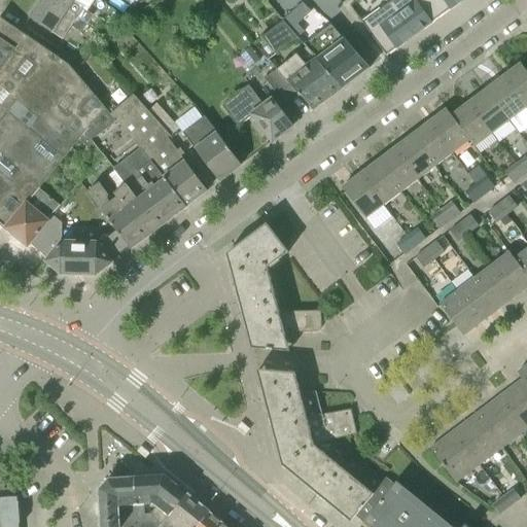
[(94,29),(86,24),(49,0),(42,0),(31,19),(62,39),(71,26),(81,32),(81,33),(89,38),(94,29)]
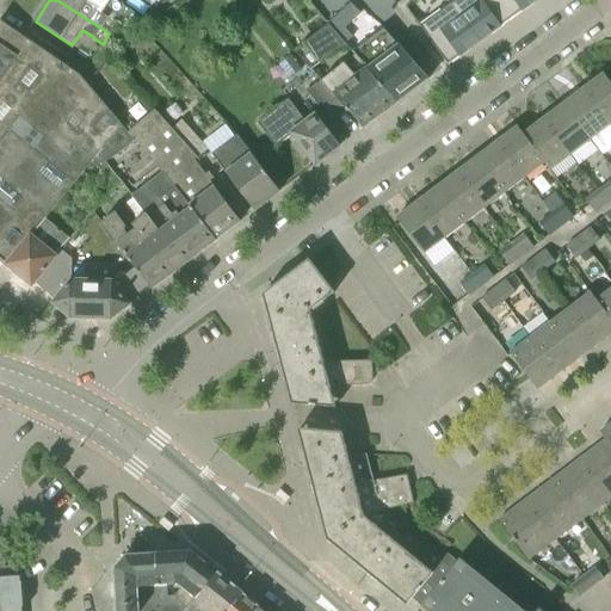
[(57,0),(100,28),(106,18),(97,12),(99,8),(86,0),(57,0)]
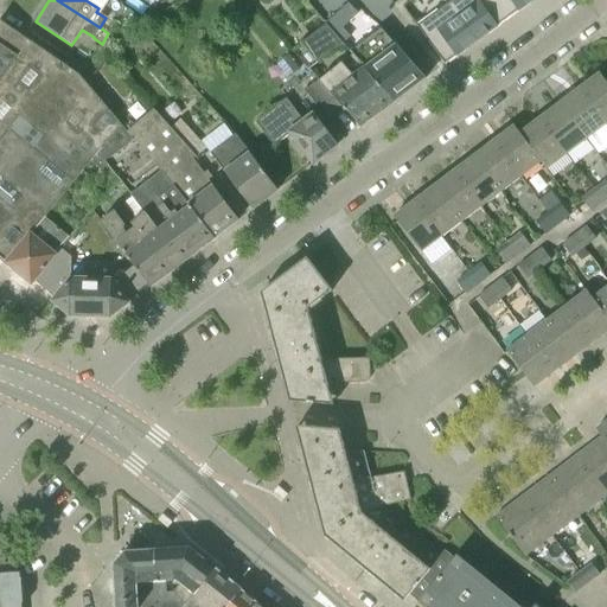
[(452,0),(449,2),(477,40),(508,18),(494,0),(452,0)]
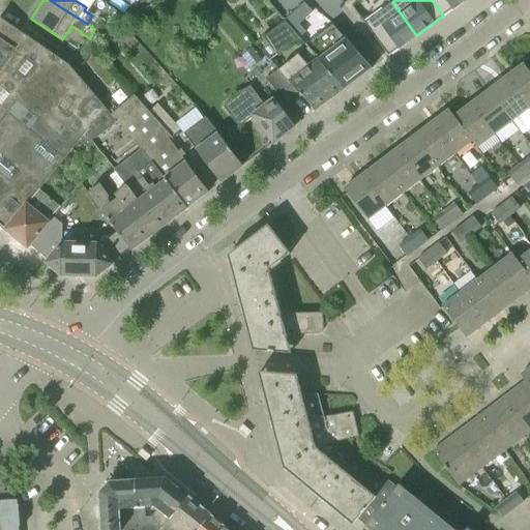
[(432,0),(443,16),(465,0),(432,0)]
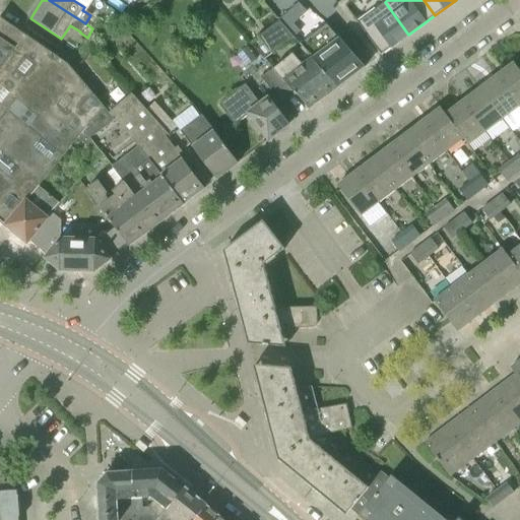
[(408,35),(385,2),(358,21),(358,22),(381,55),(408,35)]
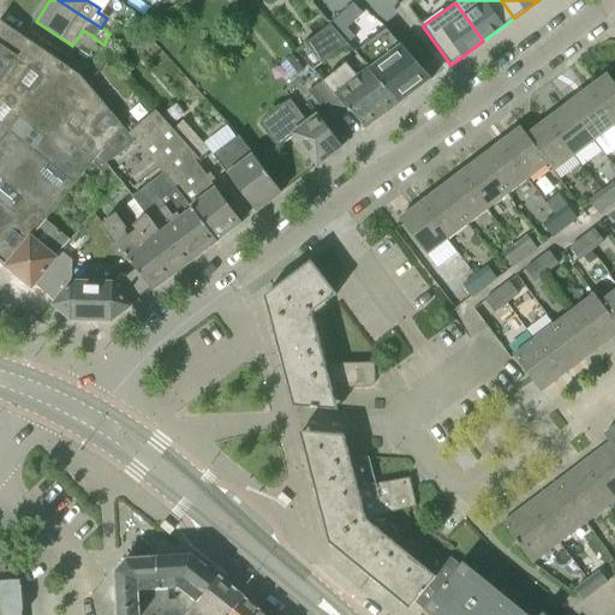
[(332,25),(341,36),(364,17),(353,5),(332,25)]
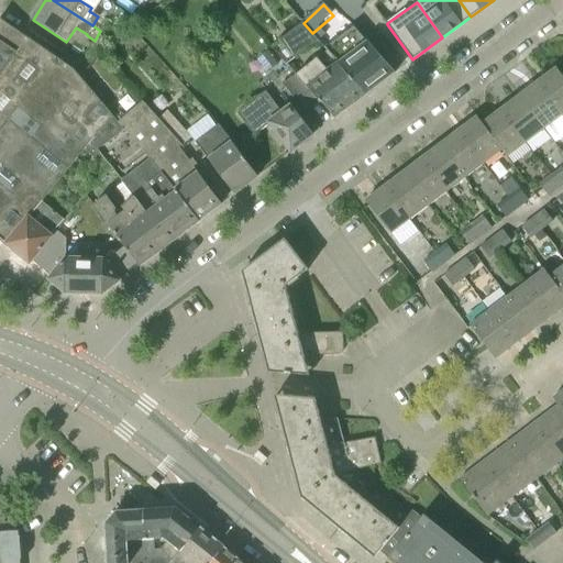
[(0,239),(7,244),(40,203),(86,147),(95,157),(100,153),(97,150),(123,131),(111,117),(73,72),(0,19),(0,239)]
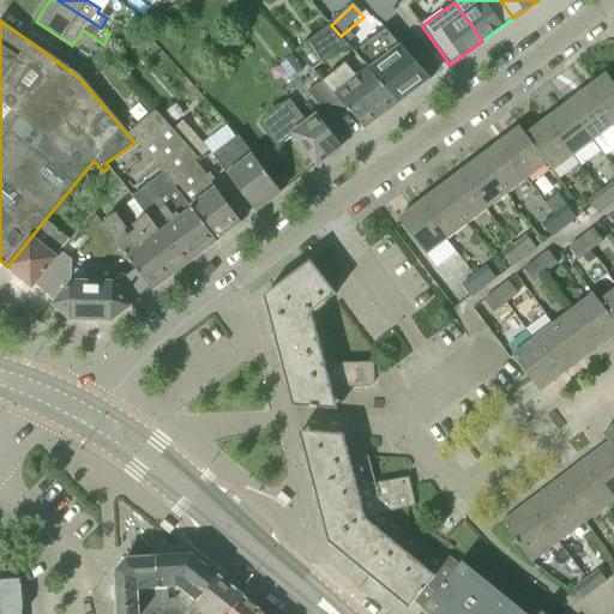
[(321,64),(347,44),(341,36),(331,25),(306,46),(321,64)]
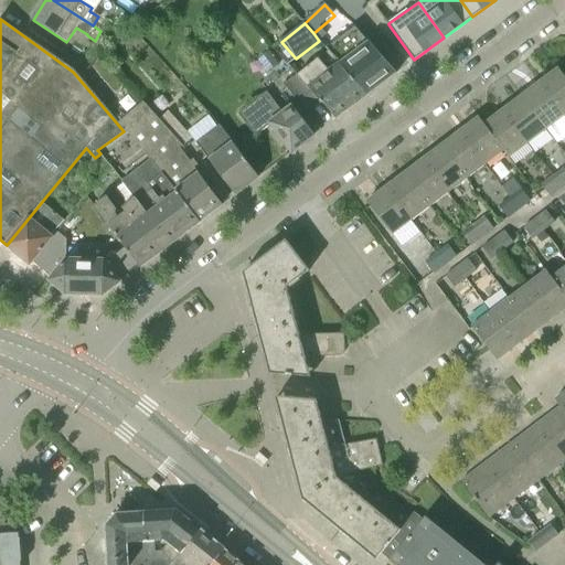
[(397,73),(355,28),(329,51),(368,95),(397,73)]
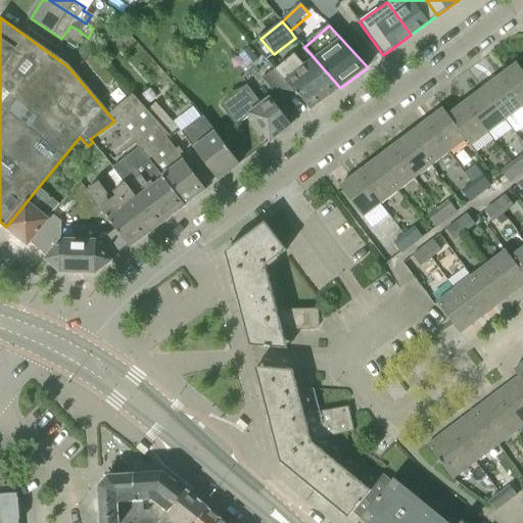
[(248,66),(257,59),(248,46),(239,53),(248,66)]
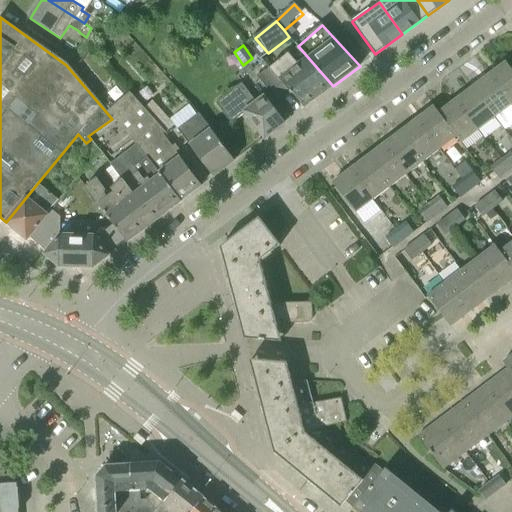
[(298,46),(270,68),(290,91),(304,108),(333,86),(298,46)]
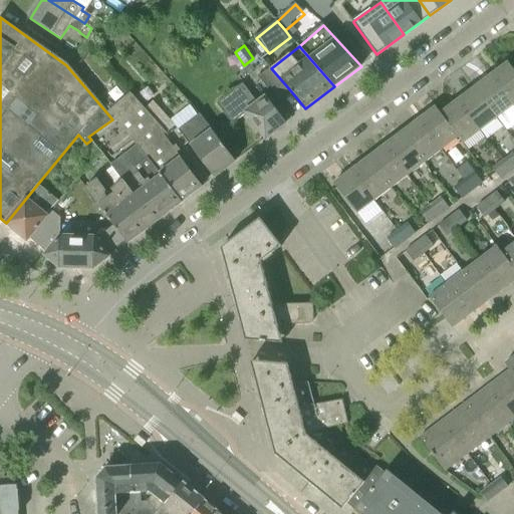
[(513,69),(508,62),(491,75),(513,105),(513,104),(513,69)]
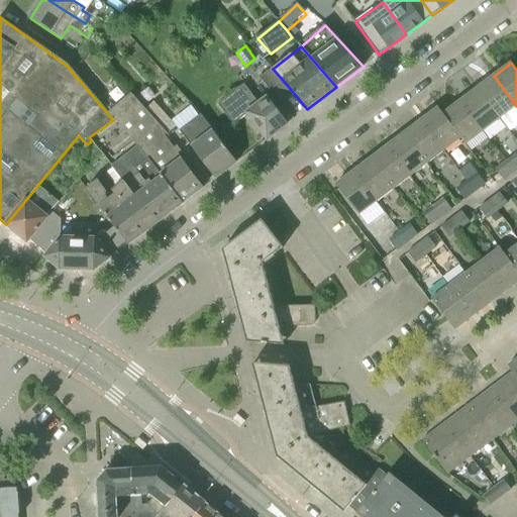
[(293,92),(273,69),(261,78),(273,94),(260,104),(247,87),(235,96),(219,107),(233,125),(248,113),(268,138),(288,123),(273,103),(278,100),(280,102),(293,92)]
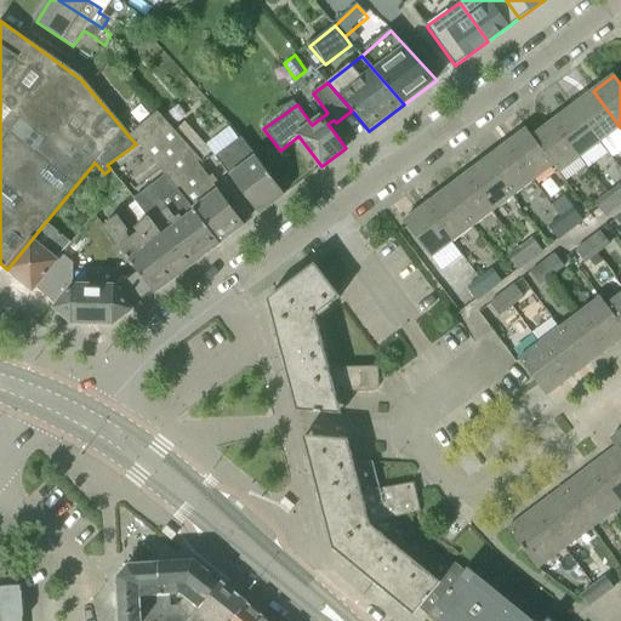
[(620,127),(593,91),(574,106),(602,142),(620,127)]
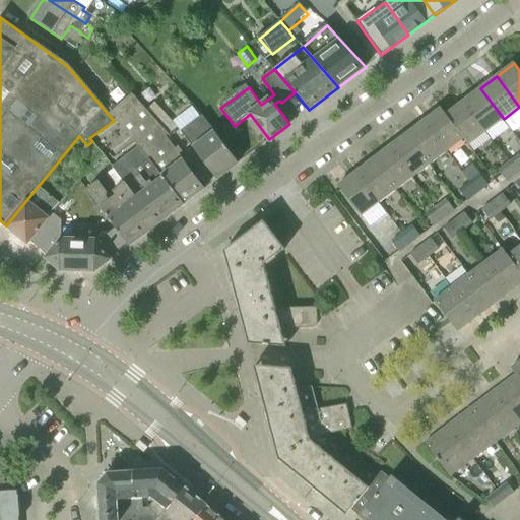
[(504,119),(480,88),(463,102),(485,132),(504,119)]
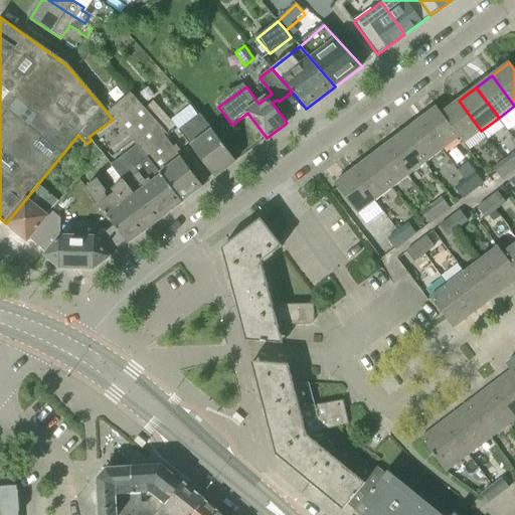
[(102,107),(113,120),(136,147),(167,182),(182,203),(203,186),(180,158),(163,135),(166,133),(146,111),(129,93),(108,111),(103,105),(102,107)]
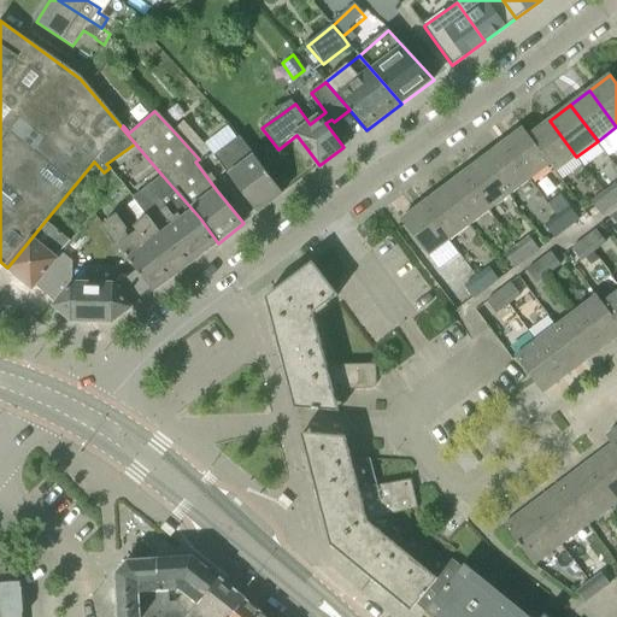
[(187,121),(175,133),(199,159),(200,159),(212,148),(187,121)]
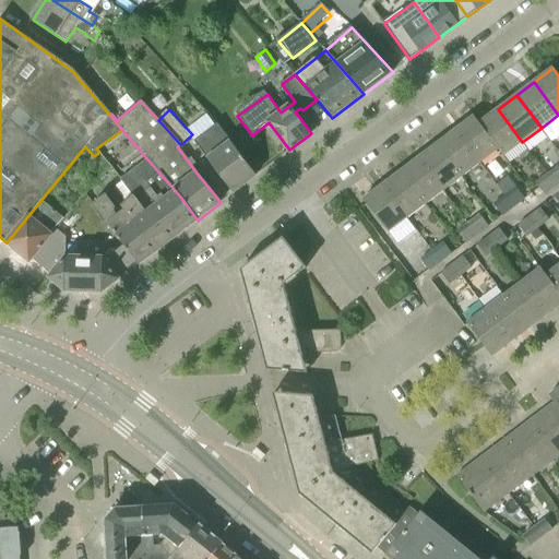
[(522,142),(498,109),(479,123),(498,149),(503,156),(522,142)]
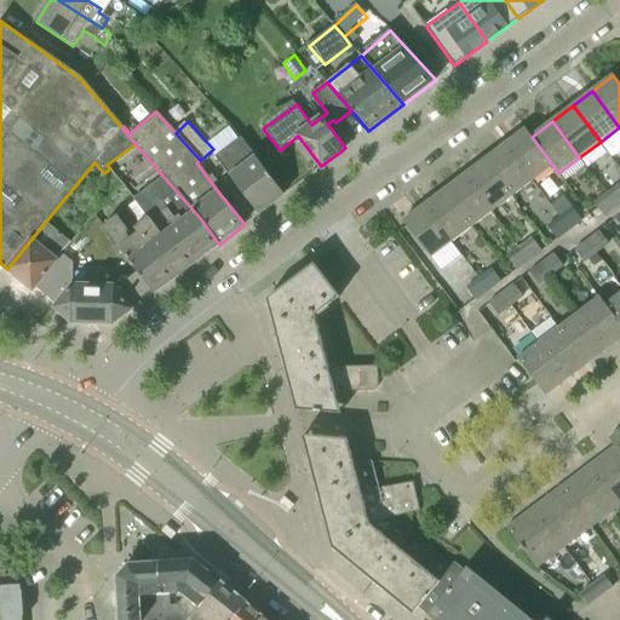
[(552,165),(532,137),(526,128),(505,144),(533,181),(552,165)]
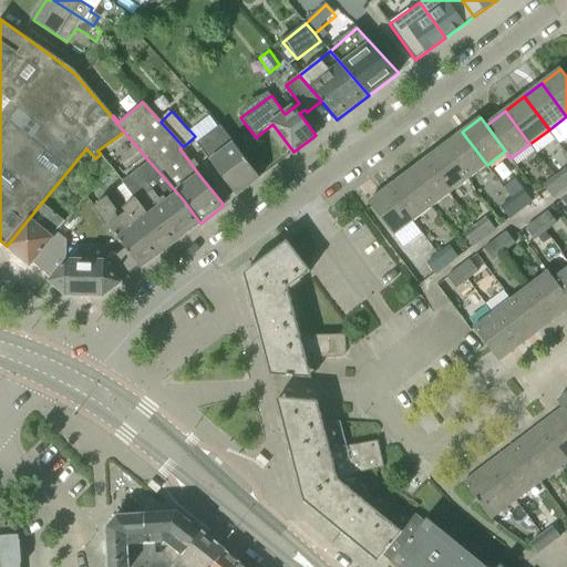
[(219,125),(205,136),(196,143),(237,195),(260,178),(234,143),(219,125)]
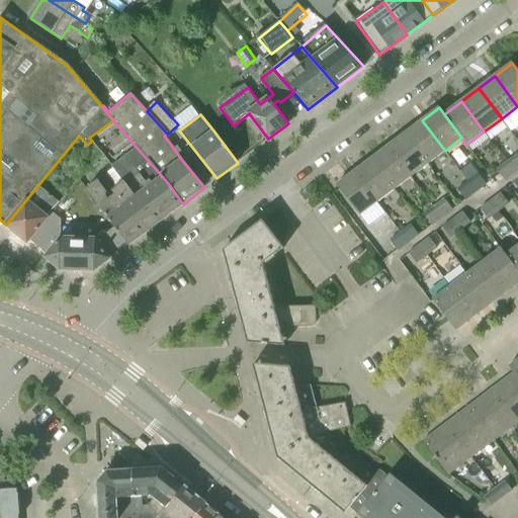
[(445,151),(422,120),(405,134),(428,164),(445,151)]
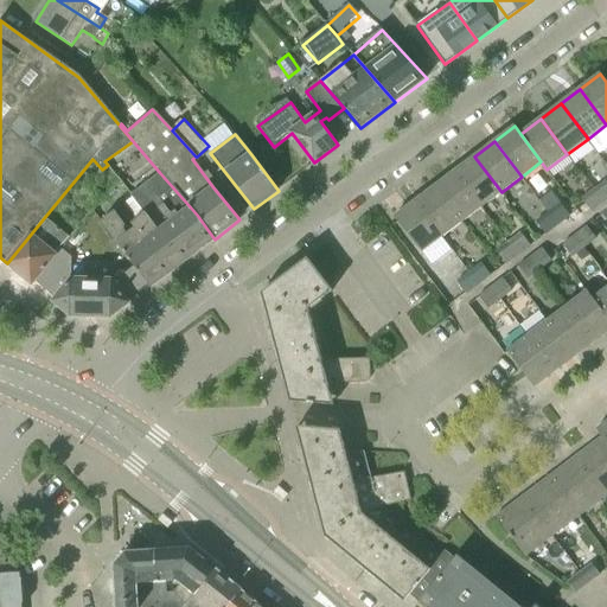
[(502,192),(474,157),(454,171),(481,206),(502,192)]
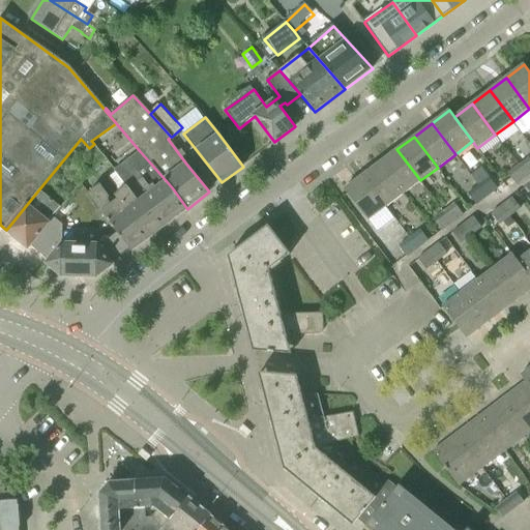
[(420,180),(396,149),(380,163),(403,194),(420,180)]
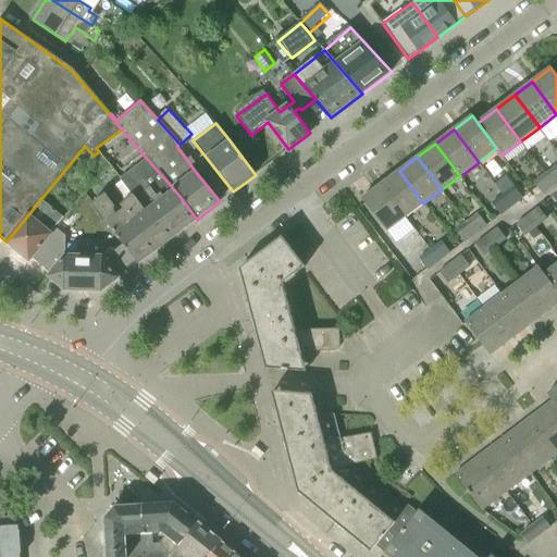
[(171,238),(197,220),(181,197),(147,159),(124,176),(136,194),(171,238)]
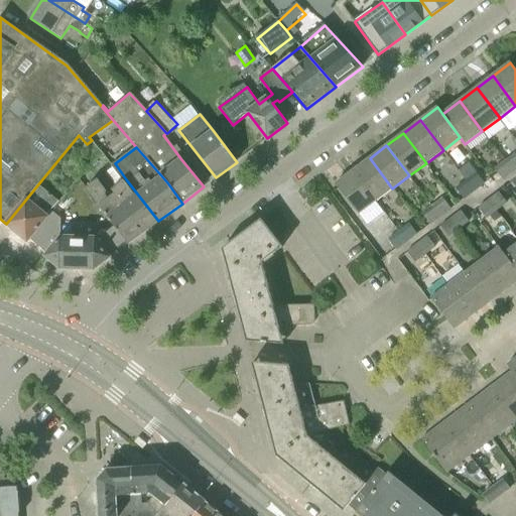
[(505,161),(513,172),(515,169),(515,155),(515,154),(505,161)]
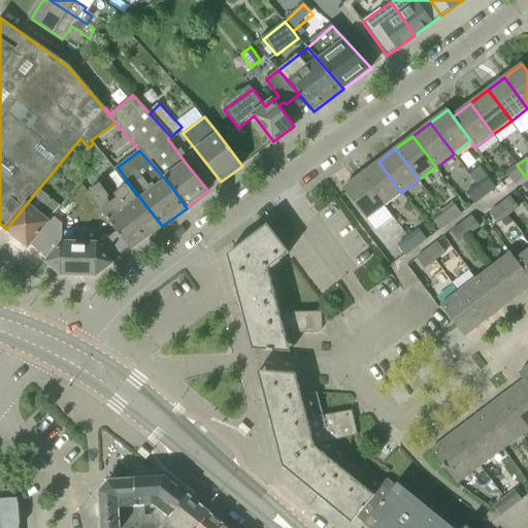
[(401,193),(378,162),(361,174),(385,205),(401,193)]
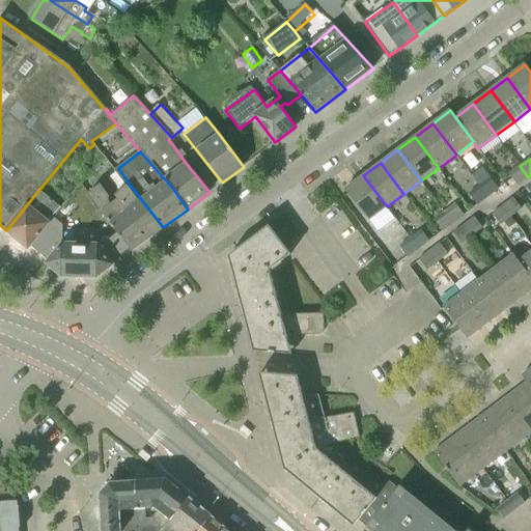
[(528,177),(520,166),(509,174),(516,186),(528,177)]
